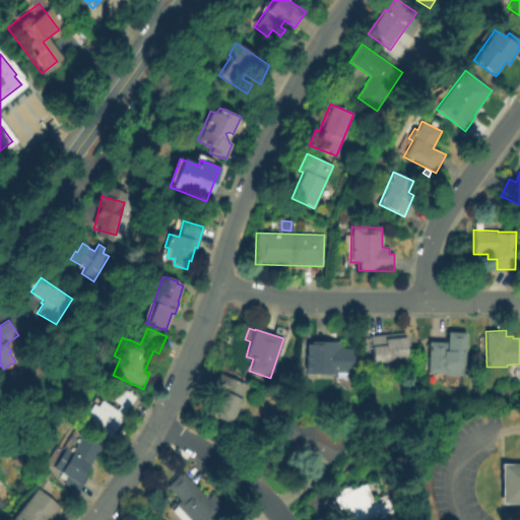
[(428,374),(428,341),(447,341),(447,331),(465,332),(464,376),(444,376),(444,374),(428,374)]
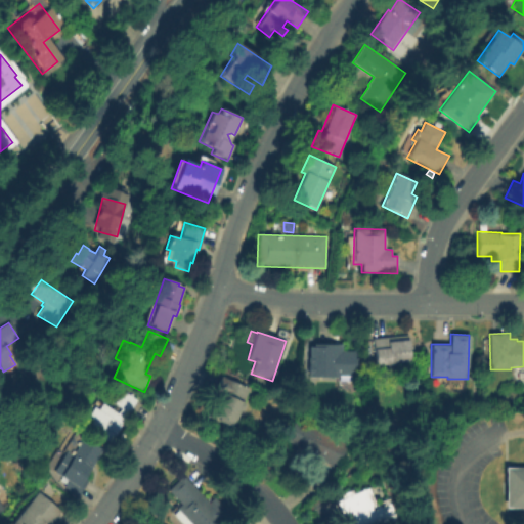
[(375,366),(372,340),(407,336),(411,361),(375,366)]
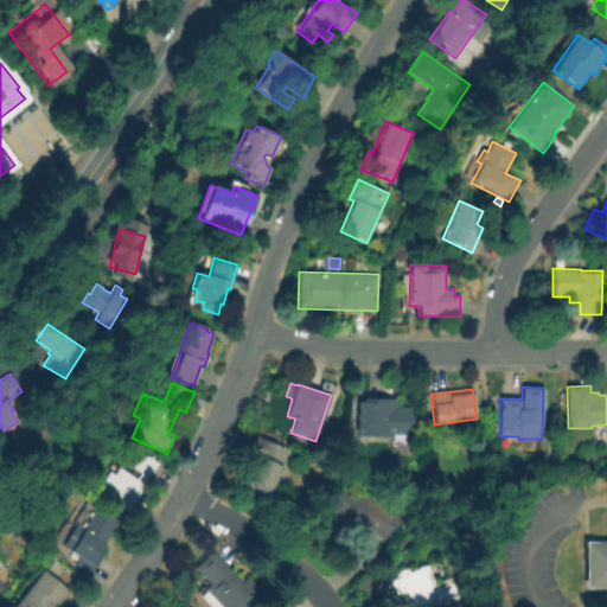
[(364,439),(365,397),(387,397),(387,400),(396,400),(396,407),(413,407),(411,436),(389,436),(389,439),(364,439)]
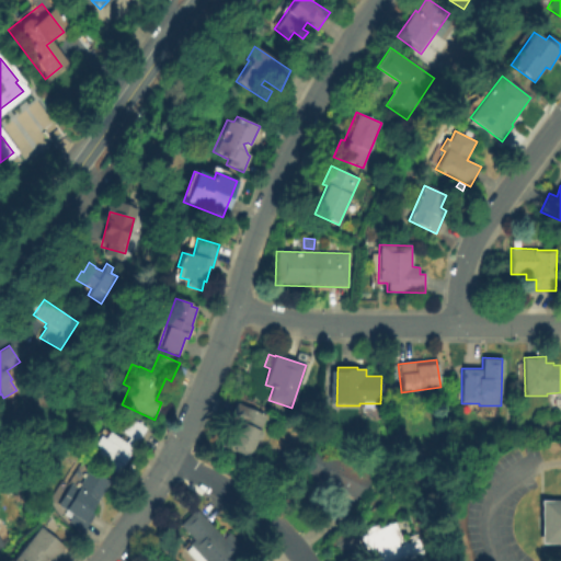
[(325,391),(325,381),(334,381),(334,391),(325,391)]
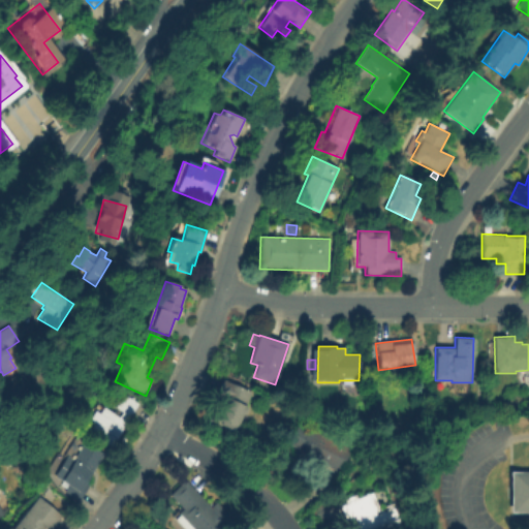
[(223,379),(251,392),(245,407),(247,409),(245,414),(242,415),(235,432),(210,421),(219,398),(216,397),(223,379)]
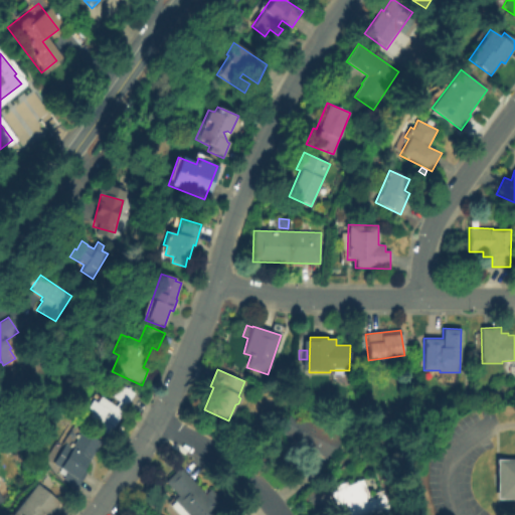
[(107,435),(83,420),(89,412),(84,409),(91,399),(96,402),(100,396),(116,406),(119,401),(110,396),(114,390),(116,391),(120,384),(134,393),(114,427),(112,426),(107,435)]
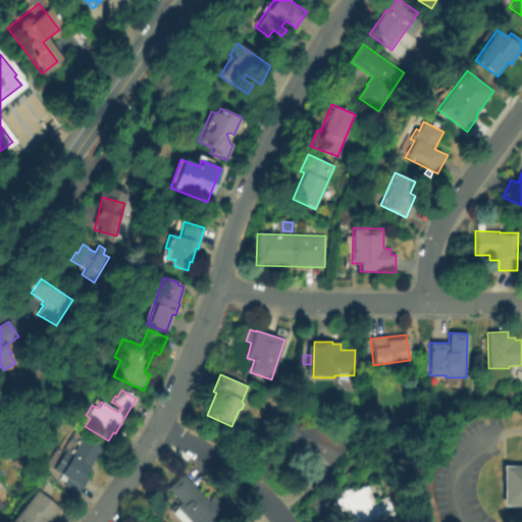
[(283,438),(293,417),(346,441),(334,466),(312,456),(310,460),(292,451),(295,444),(283,438)]
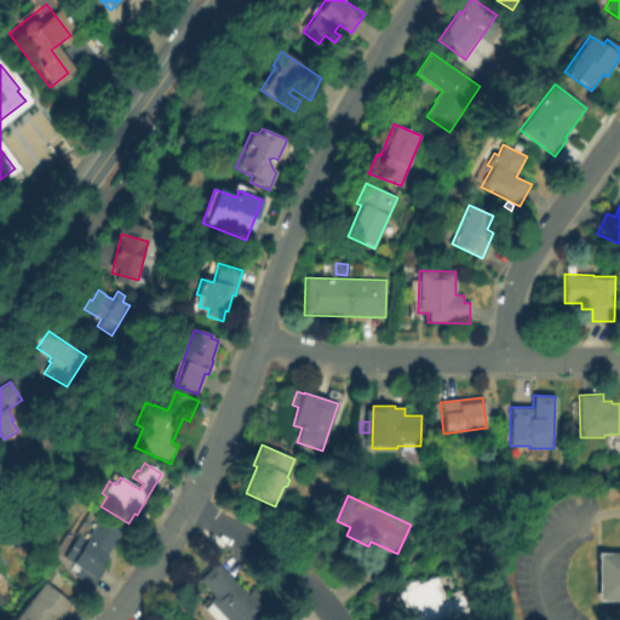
[(92,589),(74,577),(79,569),(62,560),(78,534),(80,535),(92,516),(96,520),(99,515),(113,523),(110,526),(121,533),(102,564),(105,567),(92,589)]
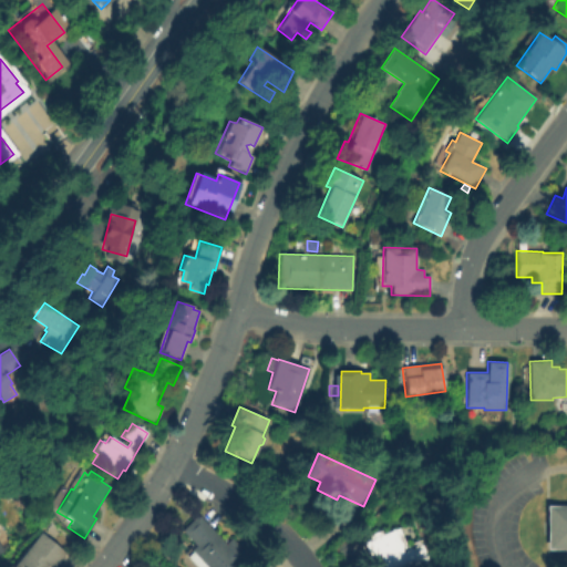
[(566,550),(546,552),(546,507),(566,507),(566,550)]
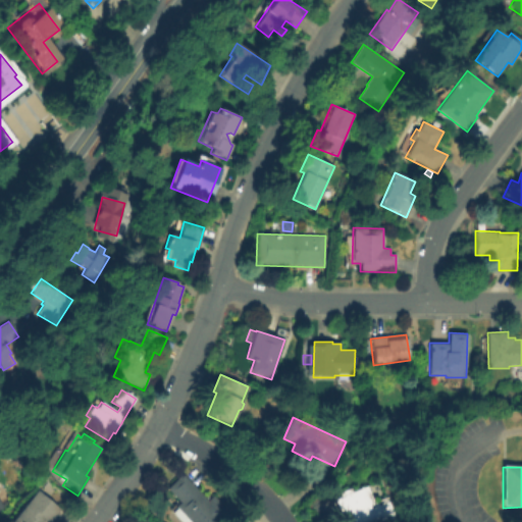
[(166,488),(181,473),(209,501),(213,497),(228,512),(217,521),(181,521),(173,513),(177,509),(175,507),(179,502),(166,488)]
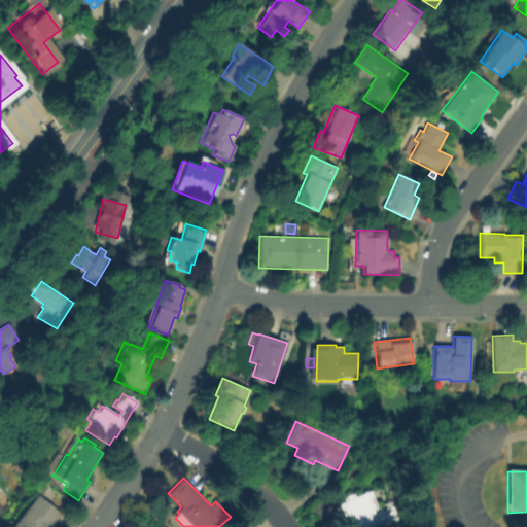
[(336,500),(354,492),(355,497),(372,490),(378,507),(392,501),(401,522),(389,526),(386,526),(353,526),(357,525),(353,515),(343,519),(336,500)]
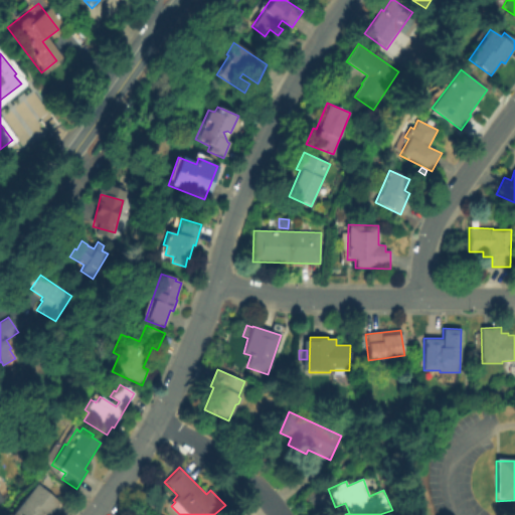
[(12,514),(37,485),(59,504),(52,513),(48,510),(43,514),(12,514)]
